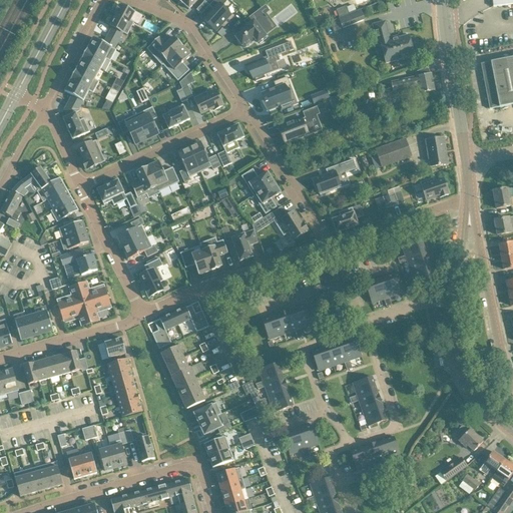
[(177,0),(182,4),(188,10),(197,0),(177,0)]
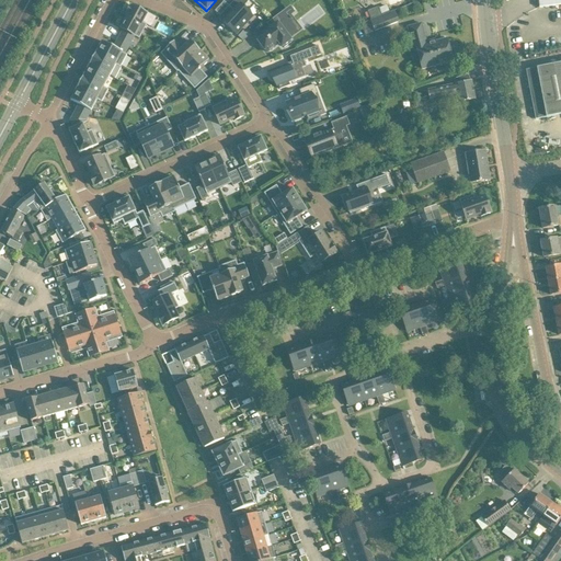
[(233,11),(224,23),(236,35),(253,16),(243,7),(249,0),(235,0),(229,7),(233,11)]
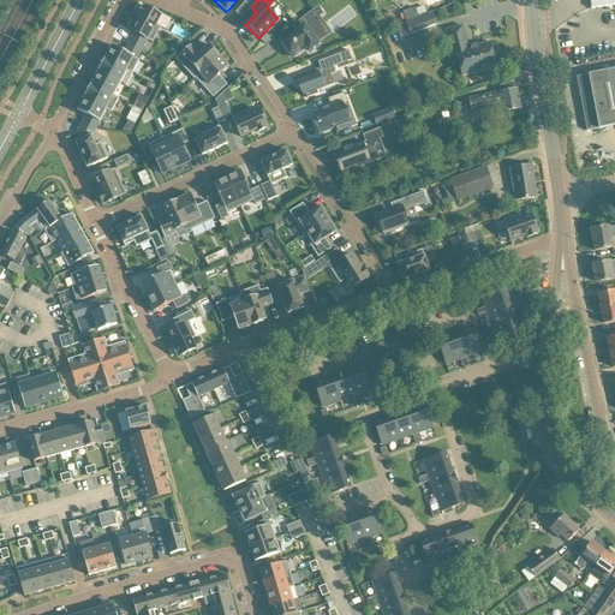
[(441,0),(413,0),(421,16),(433,12),(443,7),(441,0)]
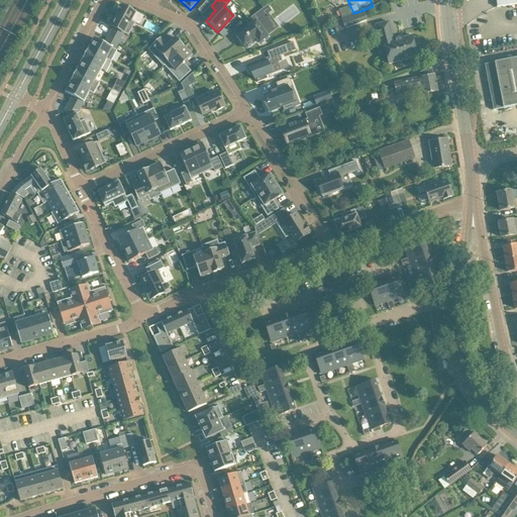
[(211,6),(206,1),(198,10),(203,15),(211,6)]
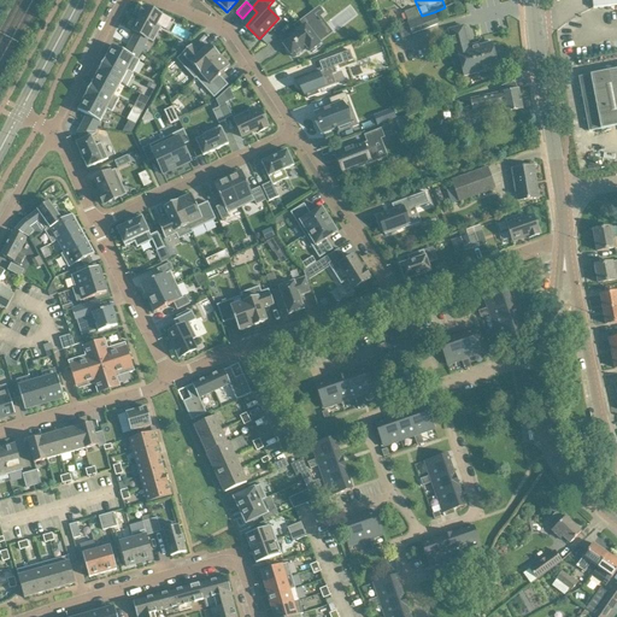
[(140,18),(133,31),(153,42),(162,28),(156,24),(160,16),(146,7),(144,6),(139,17),(140,18)]
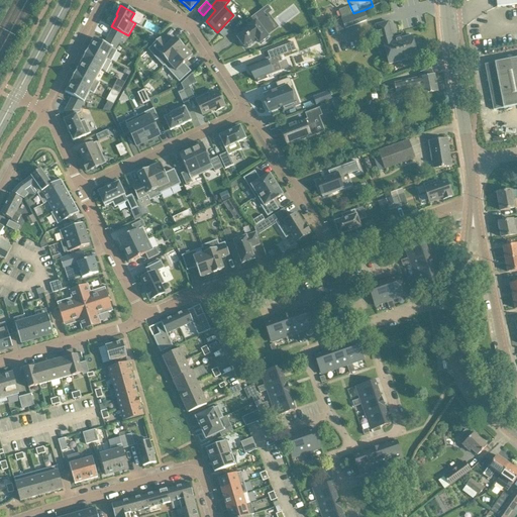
[(245,29),(245,30),(246,31),(237,37),(245,48),(256,39),(260,42),(261,42),(262,44),(268,39),(267,37),(268,36),(264,31),(270,27),(263,18),(271,11),(267,6),(254,15),(259,19),(249,26),(245,29)]
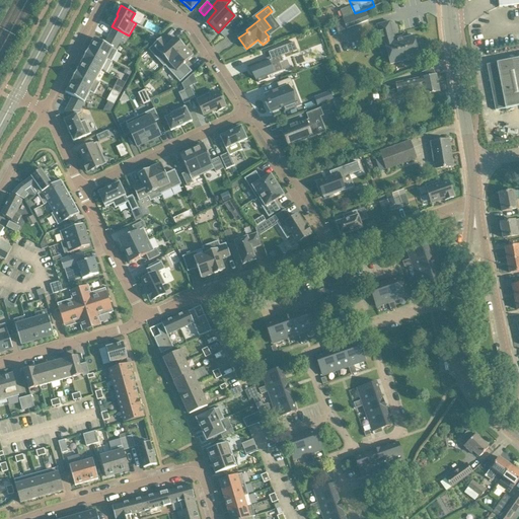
[(343,18),(352,14),(350,7),(340,11),(343,18)]
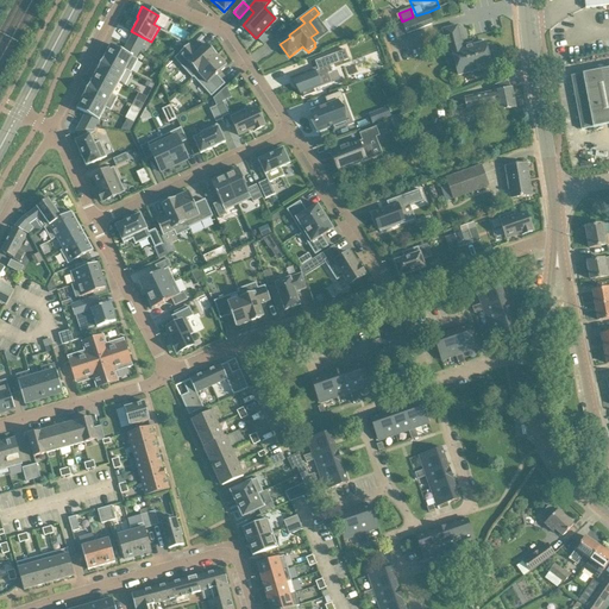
[(413,17),(402,22),(401,22),(406,32),(432,22),(428,12),(416,16),(413,17)]
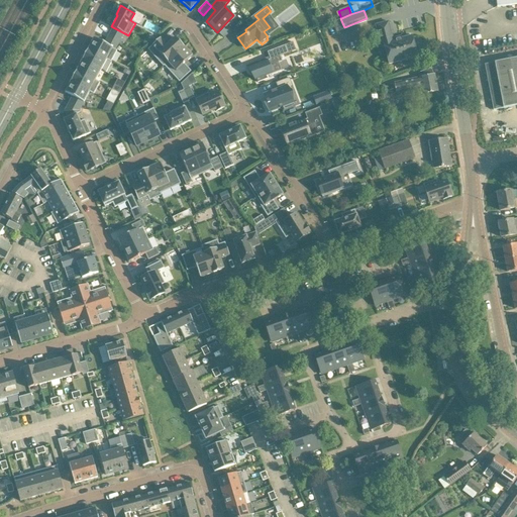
[(393,40),(388,21),(376,25),(381,45),(384,44),(389,65),(417,57),(412,36),(393,40)]
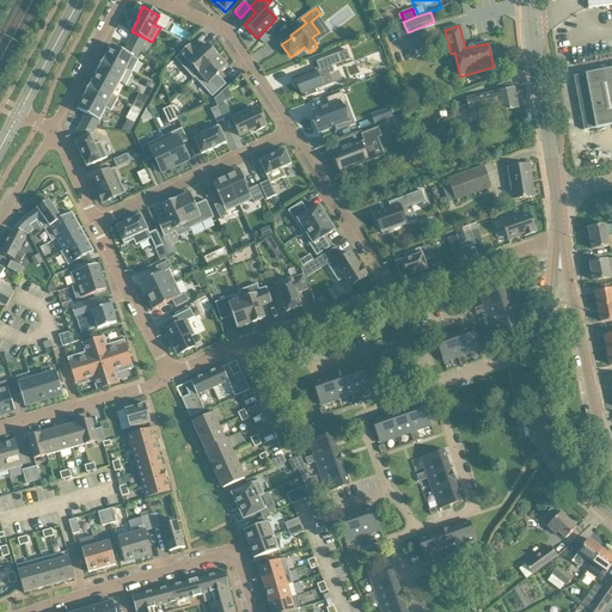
[(194,78),(218,56),(207,44),(197,54),(190,46),(175,59),(194,79),(194,78)]
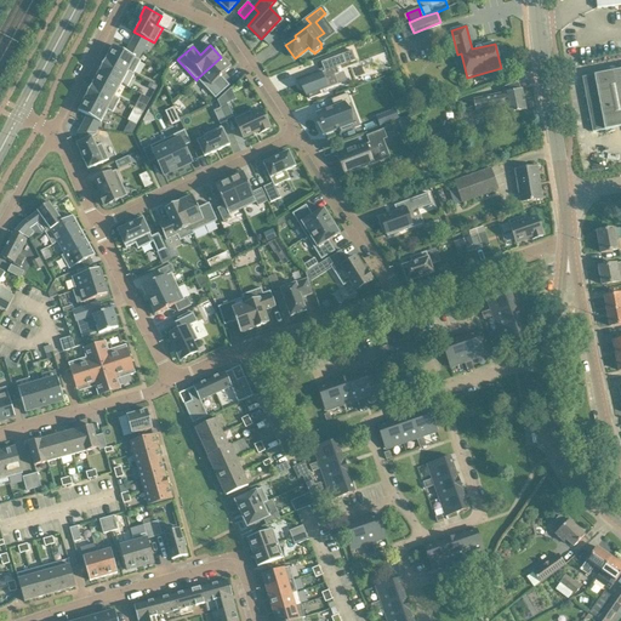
[(129,72),(127,72),(132,75),(141,61),(138,60),(142,53),(136,51),(134,57),(113,46),(106,60),(129,72)]
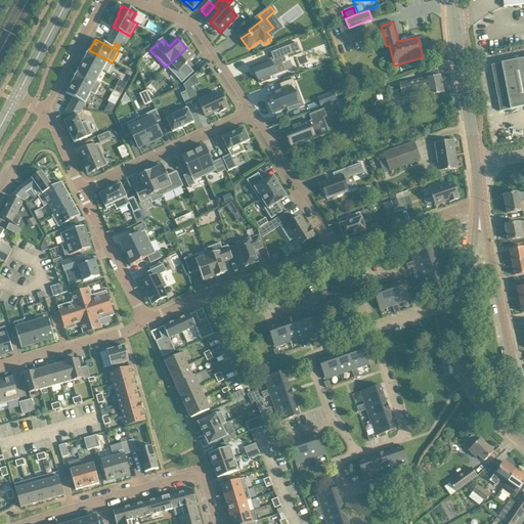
[(256,68),(250,70),(254,75),(258,82),(260,81),(261,84),(271,80),(270,78),(270,77),(285,71),(282,64),(287,62),(286,62),(285,57),(300,51),(297,43),(270,52),(272,58),(273,60),(256,68)]
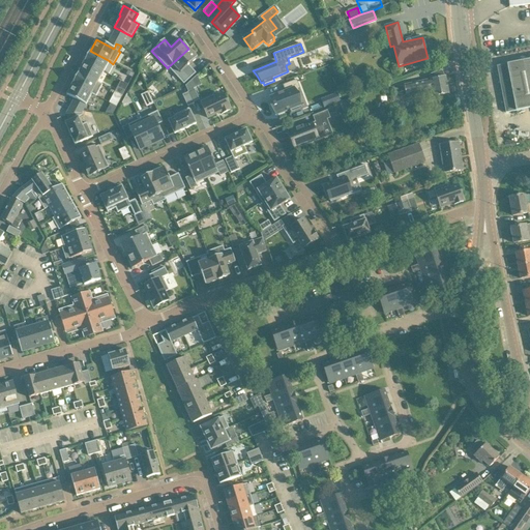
[(197,58),(188,49),(168,67),(183,84),(196,74),(188,65),(197,58)]
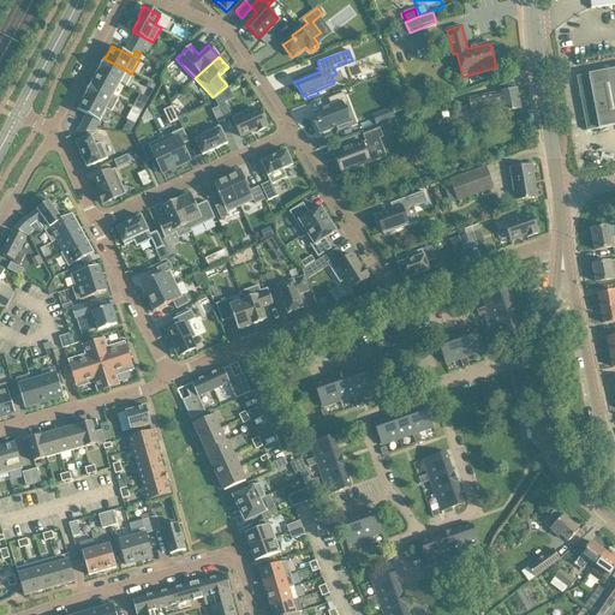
[(127,71),(105,59),(97,71),(99,71),(97,72),(120,83),(126,71),(127,71)]
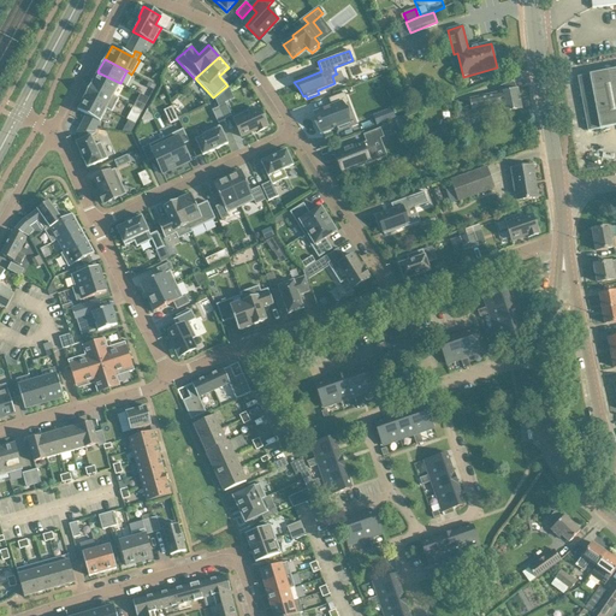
[(120,83),(98,72),(92,84),(113,96),(120,83)]
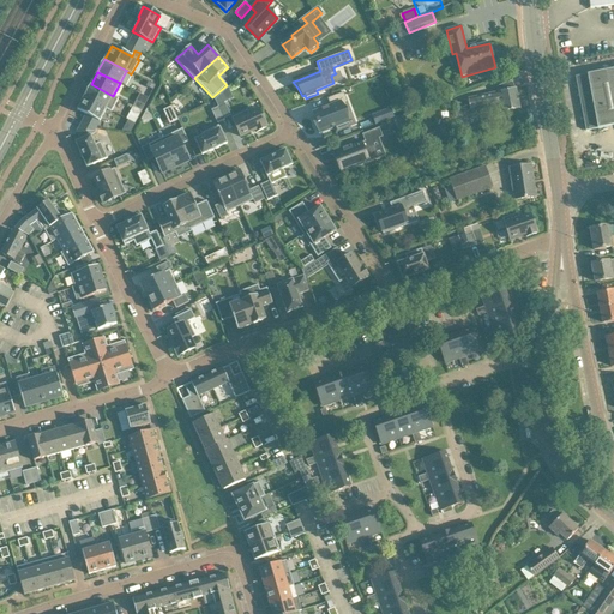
[(613,86),(612,76),(599,78),(601,90),(603,102),(603,103),(613,101),(613,86)]
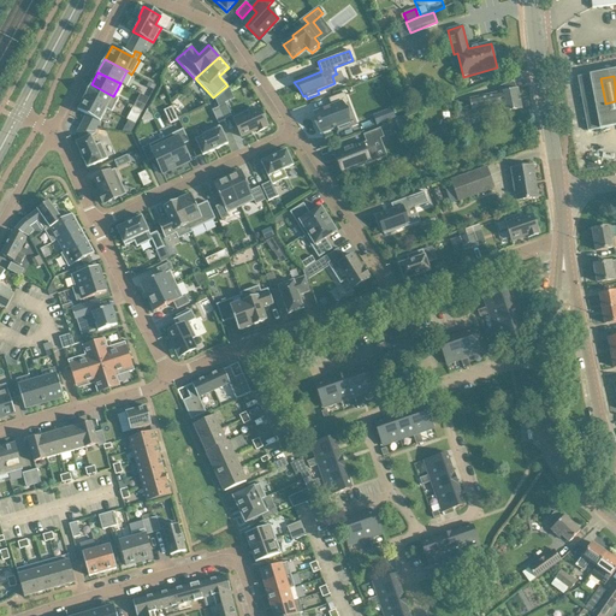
[(600,78),(579,82),(581,94),(603,90),(600,78)]
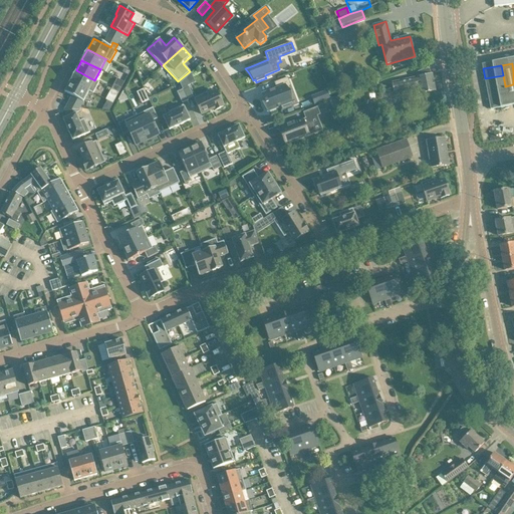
[(434,81),(432,74),(431,74),(430,70),(428,68),(416,72),(417,77),(401,80),(403,91),(406,91),(410,90),(410,89),(420,87),(419,84),(434,81)]
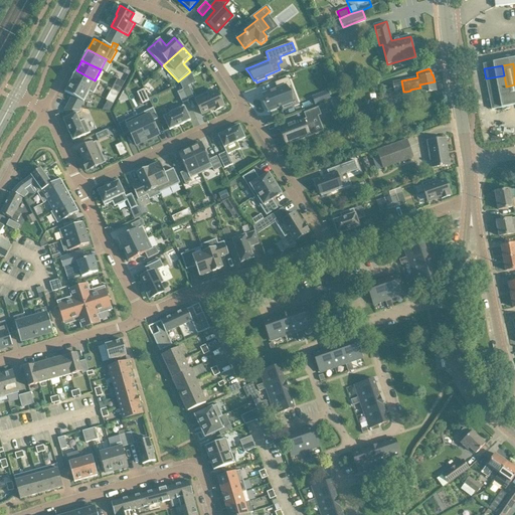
[(95,80),(76,70),(76,71),(75,70),(70,80),(70,81),(90,92),(89,92),(94,94),(100,82),(95,80)]
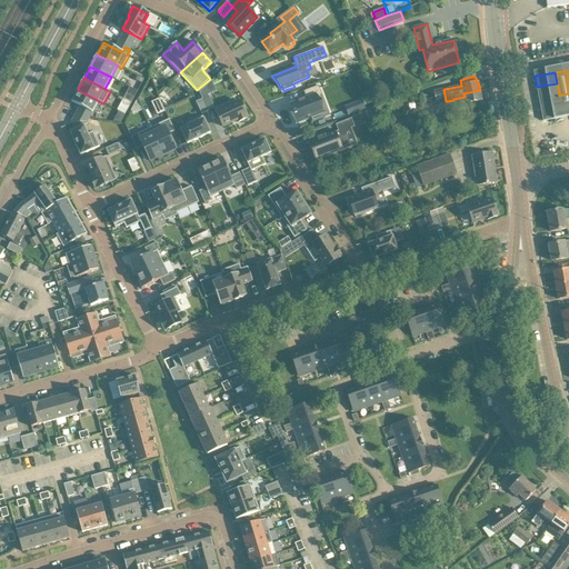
[(557,83),(537,87),(539,99),(559,95),(557,83)]
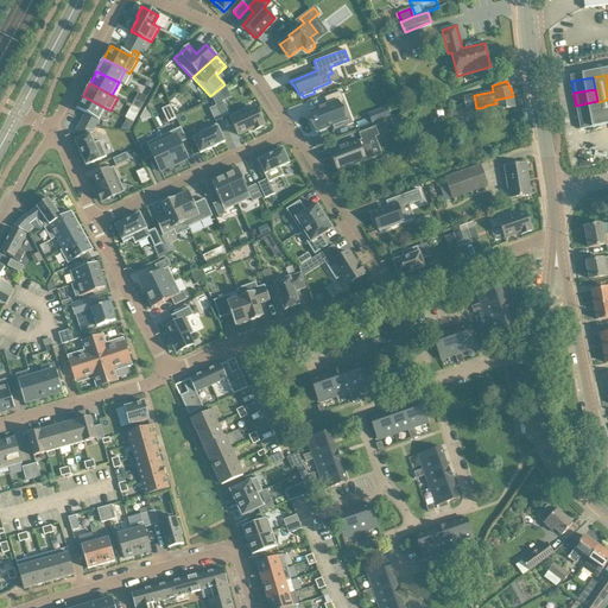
[(327,106),(310,112),(317,132),(331,126),(334,131),(333,131),(333,132),(347,126),(347,125),(346,126),(340,111),(344,109),(342,103),(344,102),(340,92),(324,97),(327,106)]
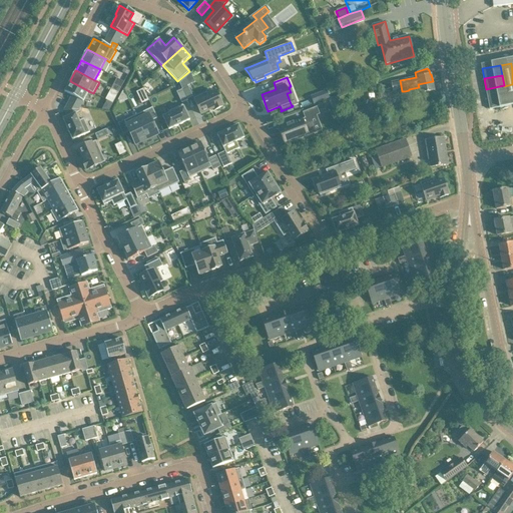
[(402,91),(400,80),(391,82),(393,93),(402,91)]
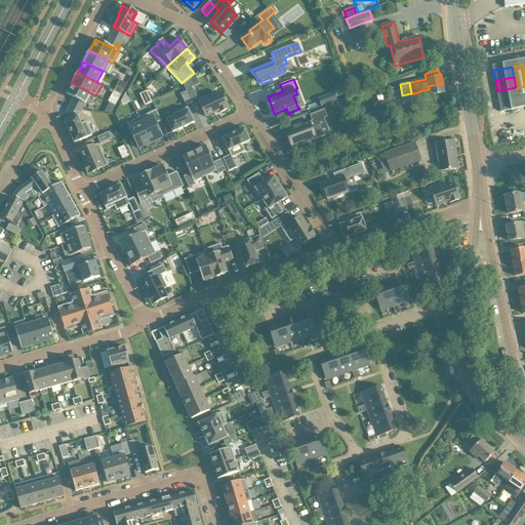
[(72,83),(66,94),(76,99),(73,105),(82,110),(90,93),(91,93),(72,83)]
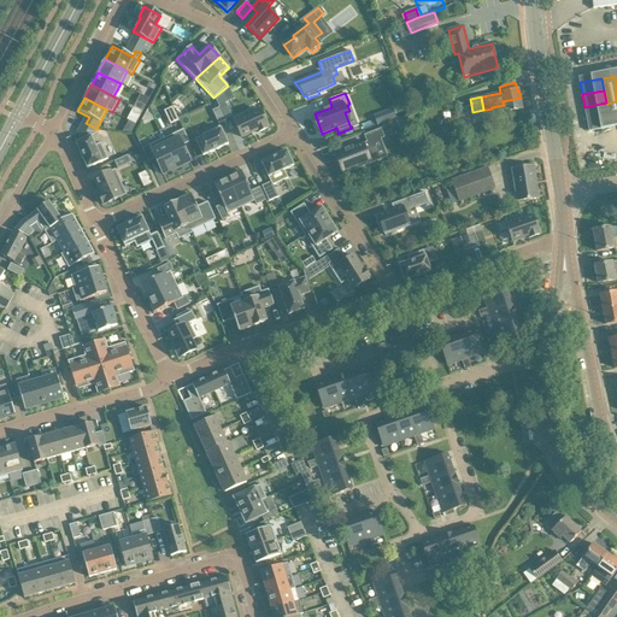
[(523,110),(521,98),(503,101),(504,105),(492,107),(492,109),(487,110),(489,117),(523,110)]
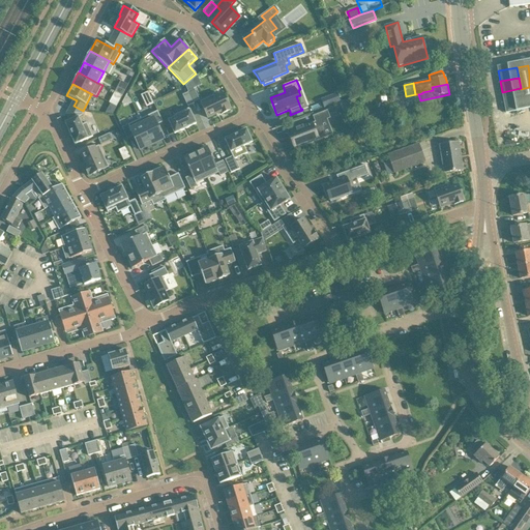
[(122,96),(125,91),(118,87),(115,92),(116,93),(122,96)]
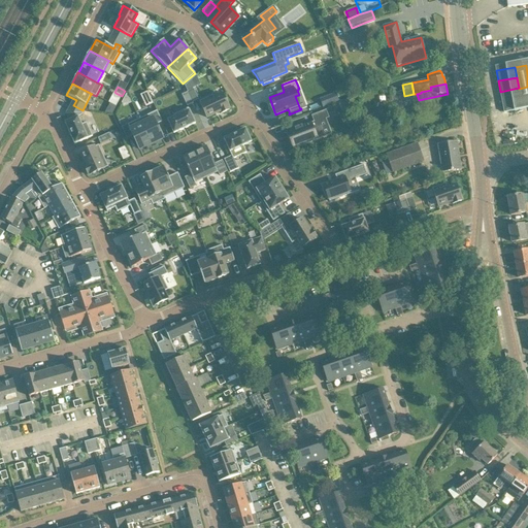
[(527,87),(519,89),(521,98),(523,109),(527,107),(527,87)]
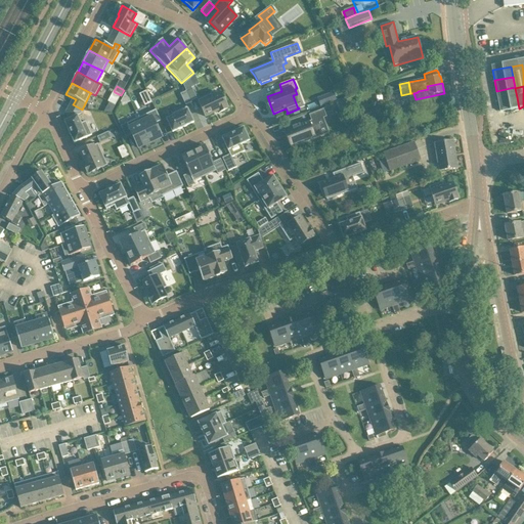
[(515,87),(496,91),(498,101),(517,97),(515,88),(515,87)]
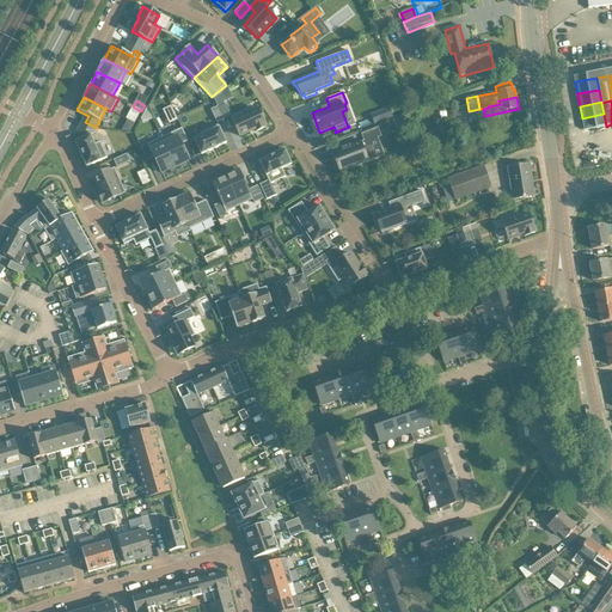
[(225,103),(218,106),(224,120),(231,116),(225,103)]
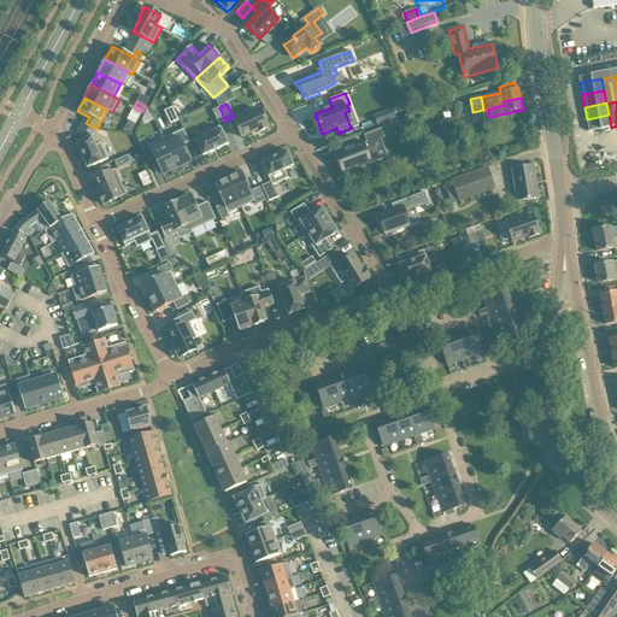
[(225,121),(219,107),(212,111),(218,124),(225,121)]
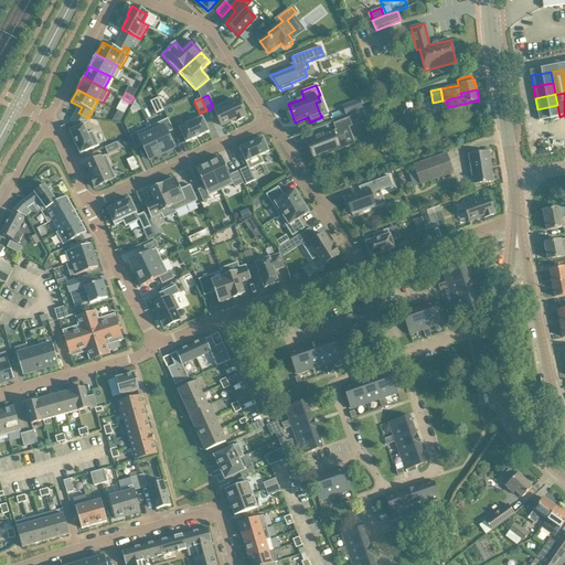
[(124,114),(130,103),(124,99),(118,110),(124,114)]
